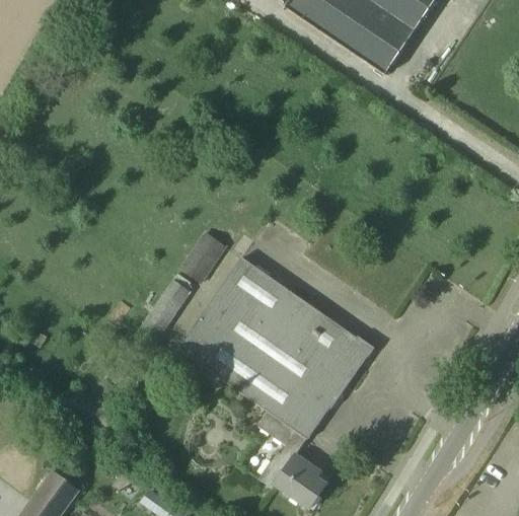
[(288,0),(285,6),(385,73),(434,0),(288,0)]
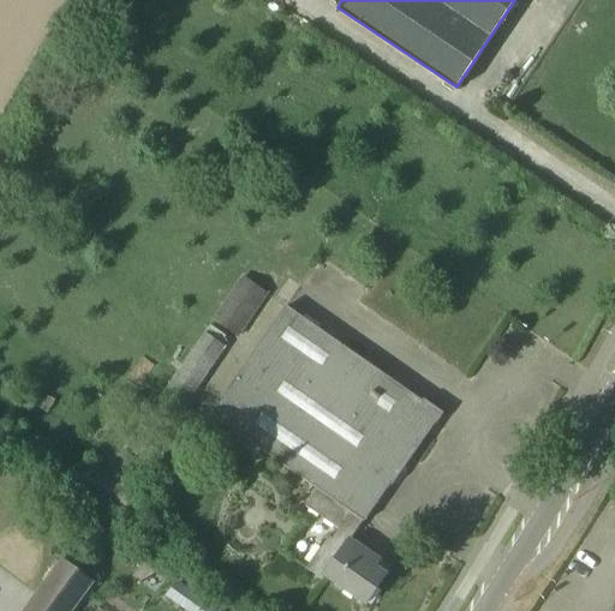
[(268,291),(242,273),(212,316),(239,335),(268,291)]
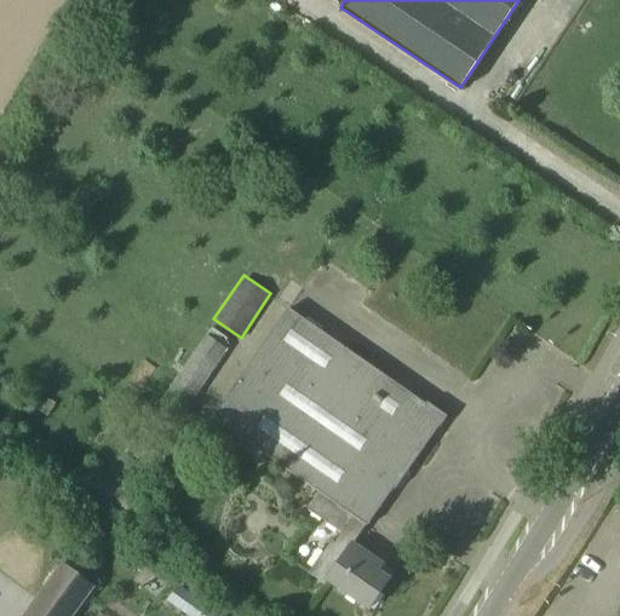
[(371,468),(395,484),(437,424),(440,425),(447,414),(426,399),(425,402),(288,306),(212,415),(320,491),(320,490),(336,500),(349,481),(359,487),(371,468)]
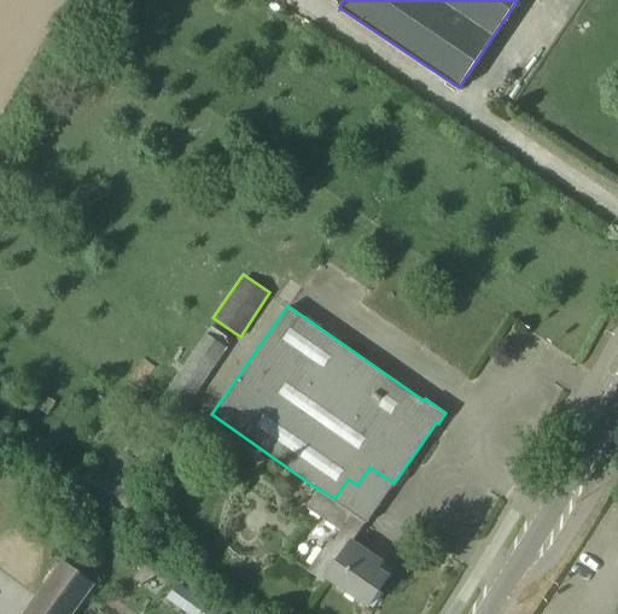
[(228,345),(205,329),(157,401),(180,415),(228,345)]
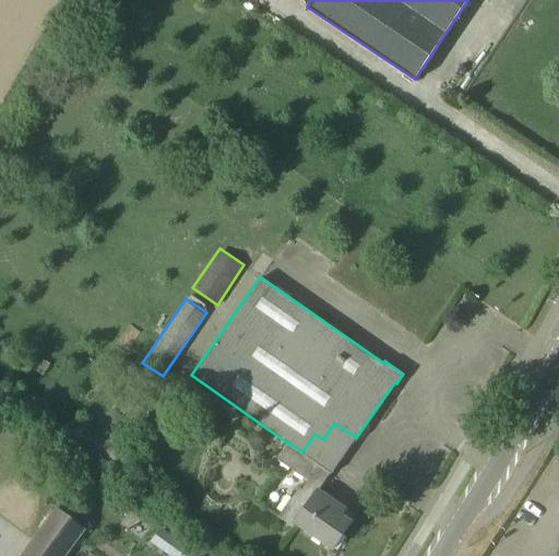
[(332,473),(356,437),(334,423),(323,439),(314,434),(302,451),(288,442),(288,444),(277,458),(308,480),(302,488),(299,486),(278,516),(294,527),(297,522),(333,547),(352,521),(336,511),(341,505),(318,489),(330,472),(332,473)]
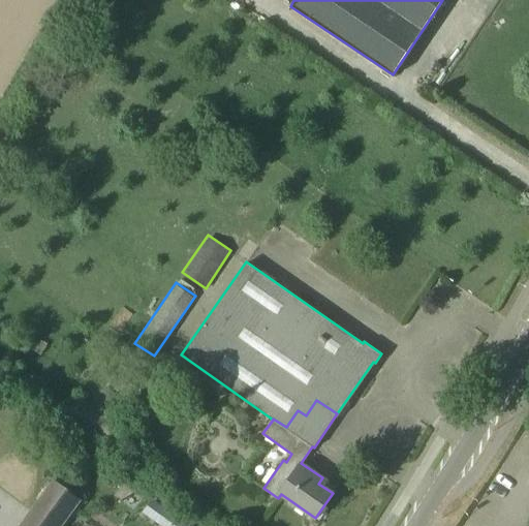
[(53,477),(18,525),(60,525),(81,498),(53,477)]
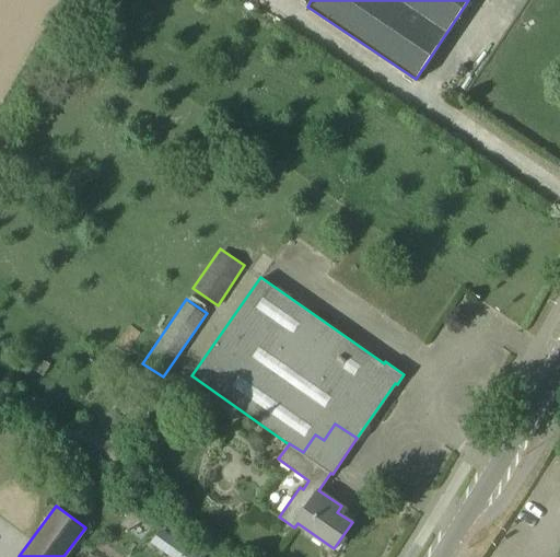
[(175,556),(178,556),(187,546),(177,538),(168,552),(175,556)]
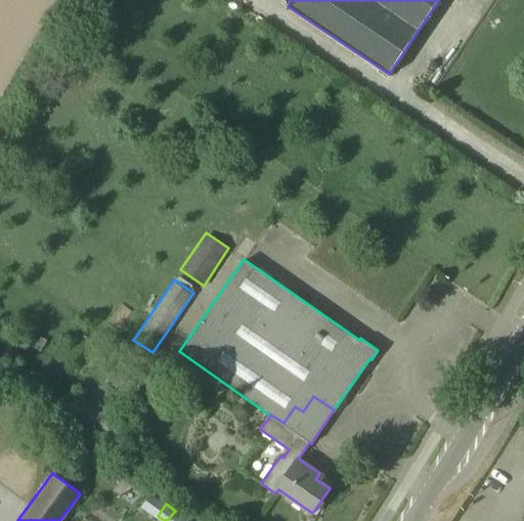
[(192,520),(176,509),(175,511),(167,520),(192,520)]
